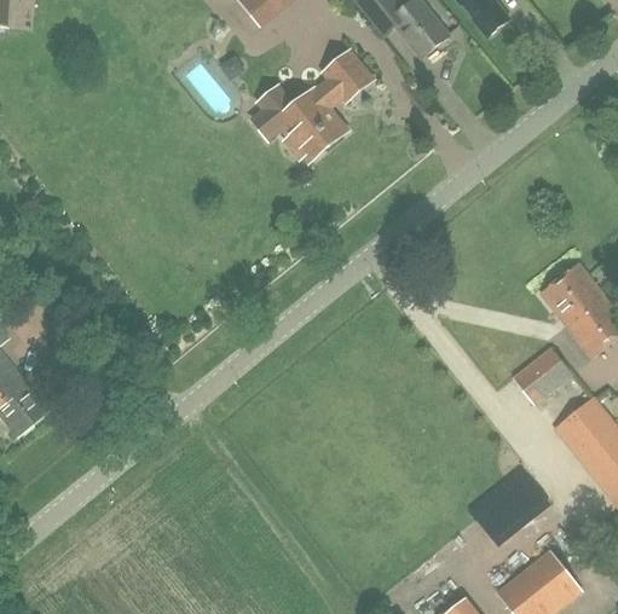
[(241,0),(255,17),(276,0),(241,0)]
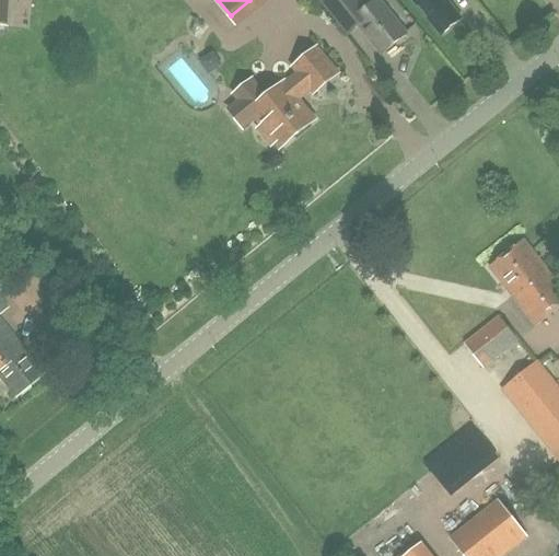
[(347,31),(358,22),(380,49),(404,31),(377,0),(323,0),(347,31)]
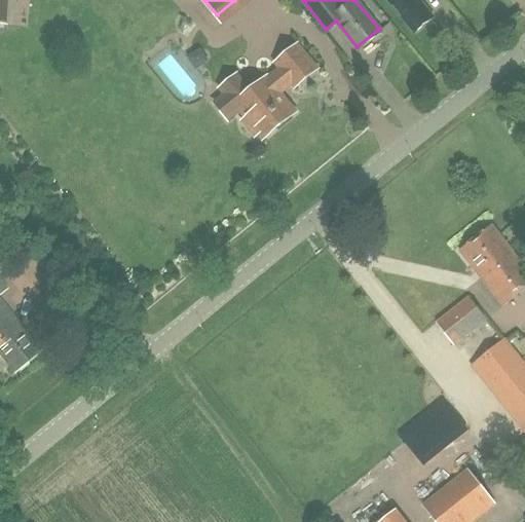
[(386,0),(402,19),(404,16),(414,29),(432,15),(418,0),(386,0)]
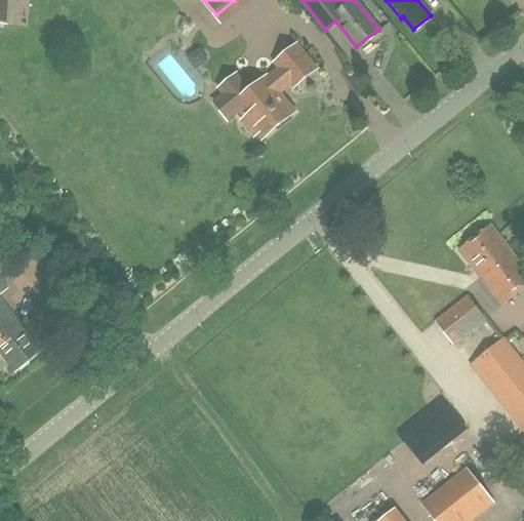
[(315,66),(295,42),(275,59),(280,67),(267,77),(265,75),(248,88),(235,73),(219,85),(233,101),(234,101),(245,115),(241,118),(253,133),(257,129),(263,135),(294,110),(278,89),(290,79),(294,83),(315,66)]
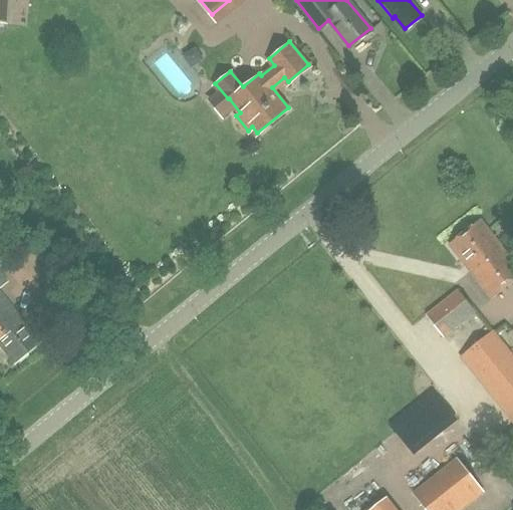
[(492,295),(512,278),(512,257),(480,217),(449,242),(492,295)]
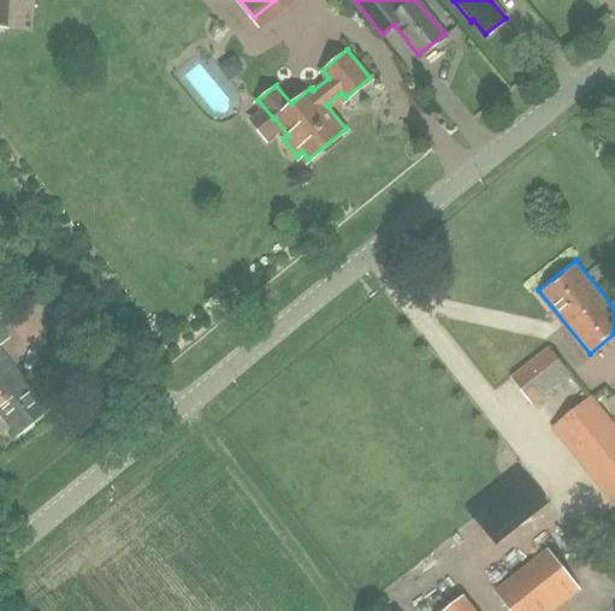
[(0,410),(16,429),(45,407),(0,350),(0,336),(5,332),(0,325),(0,410)]
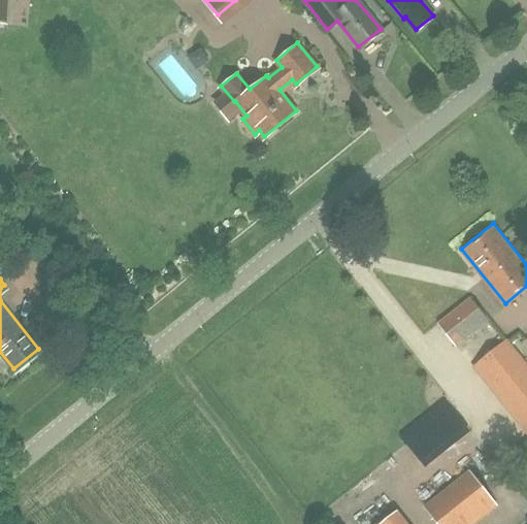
[(454,345),(488,318),(468,294),(435,320),(454,345)]
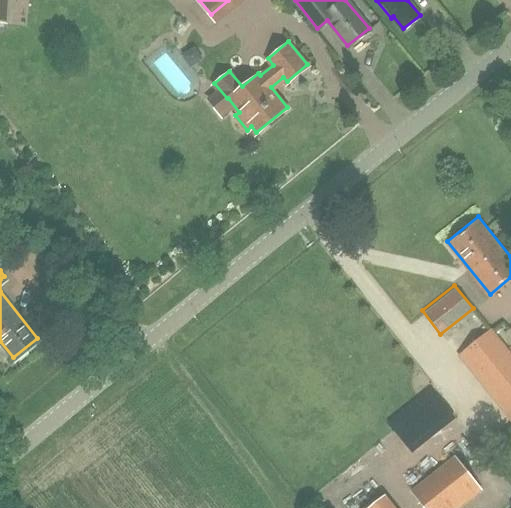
[(510,418),(510,350),(492,327),(459,353),(510,418)]
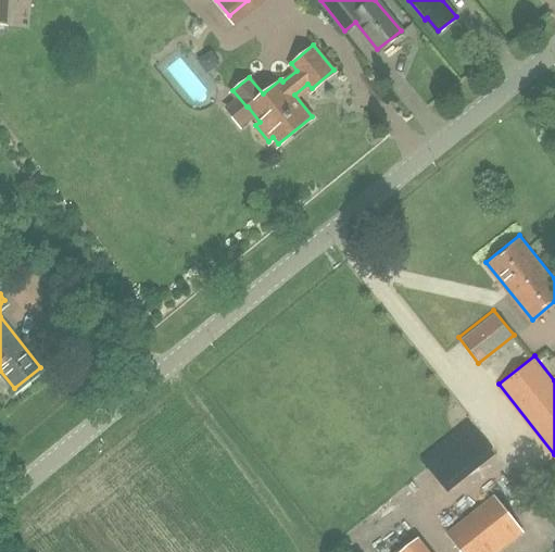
[(444,490),(492,451),(466,418),(418,456),(444,490)]
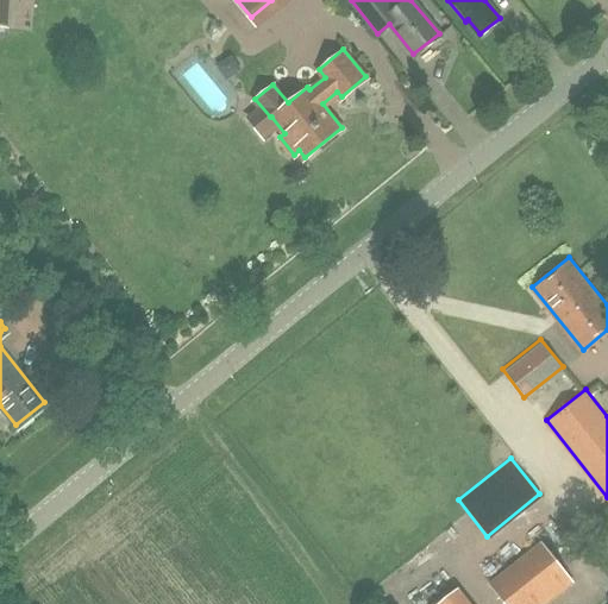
[(507,603),(543,603),(574,580),(541,539),(489,580),(507,603)]
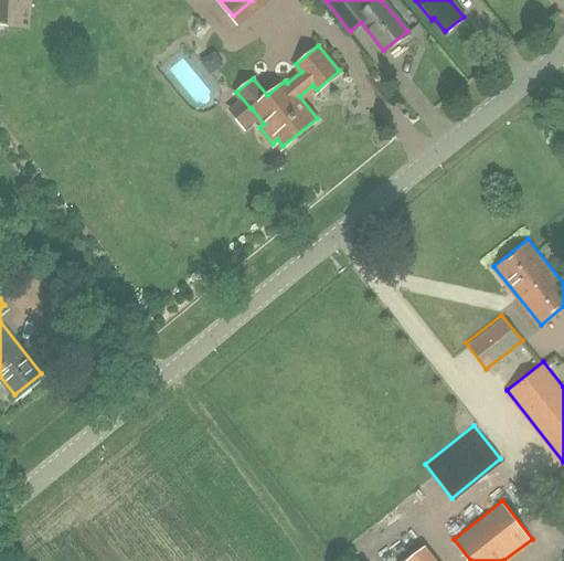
[(438,560),(425,544),(403,560),(438,560)]
